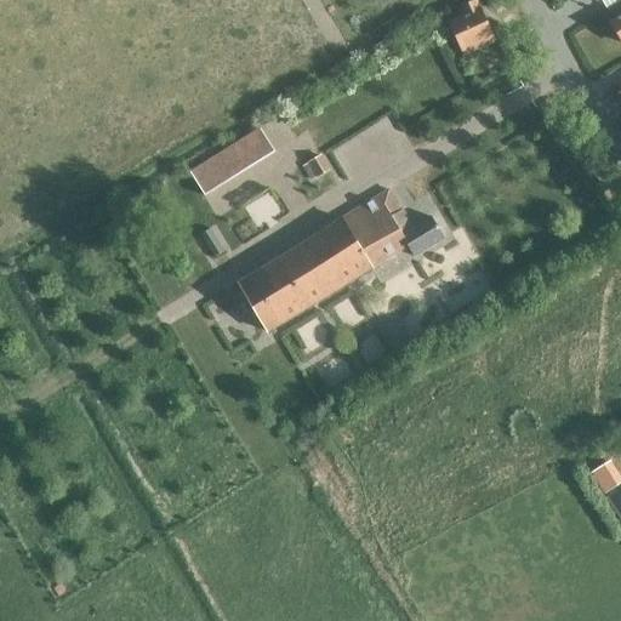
[(460,51),(489,38),(473,4),(459,10),(463,20),(448,27),(460,51)]
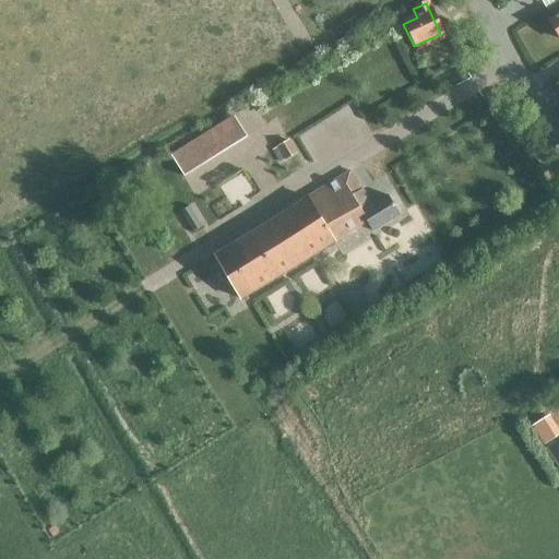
[(558,14),(548,22),(558,39),(558,14)]
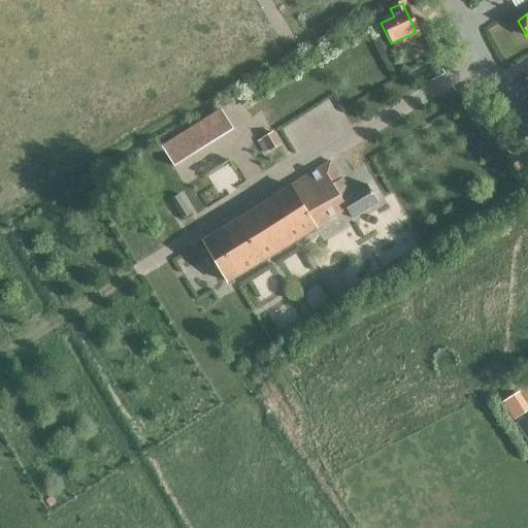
[(377,202),(366,185),(352,194),(342,178),(341,179),(331,162),(203,240),(228,283),(317,229),(316,228),(347,209),(352,218),(377,202)]
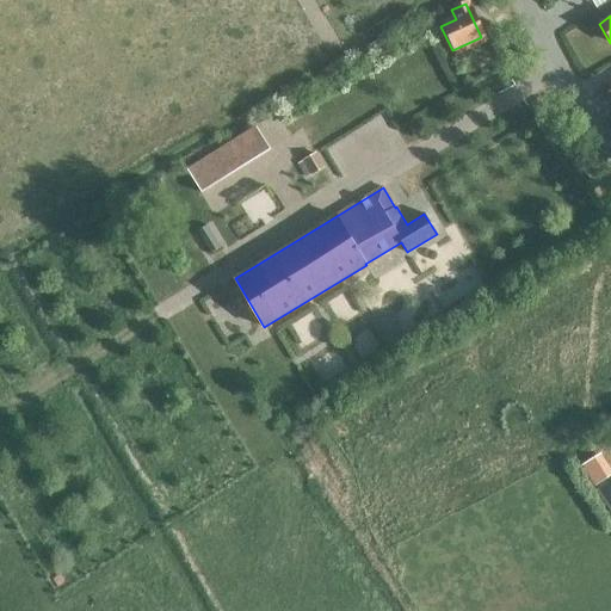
[(146,226),(154,239),(170,229),(162,216),(146,226)]
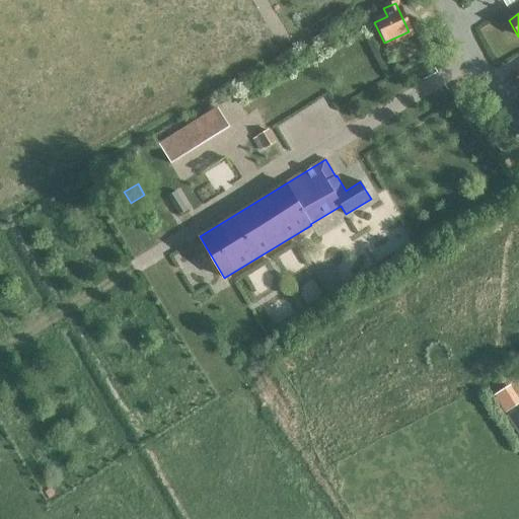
[(188,210),(175,190),(167,195),(178,215),(188,210)]
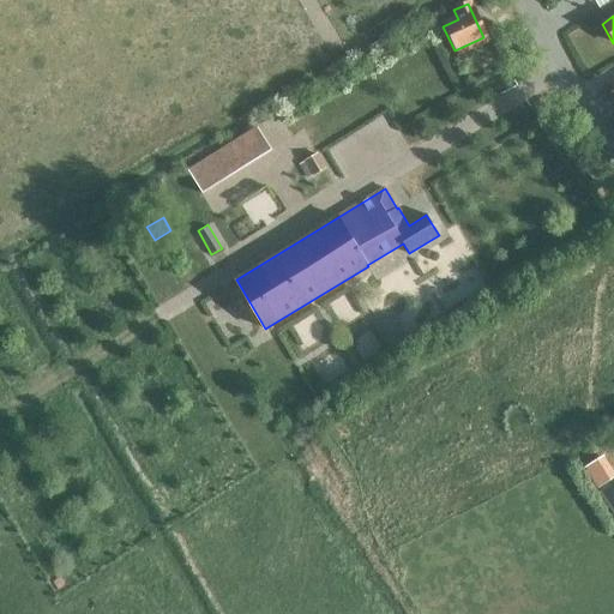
[(613,477),(613,475),(602,457),(584,468),(599,488),(613,477)]
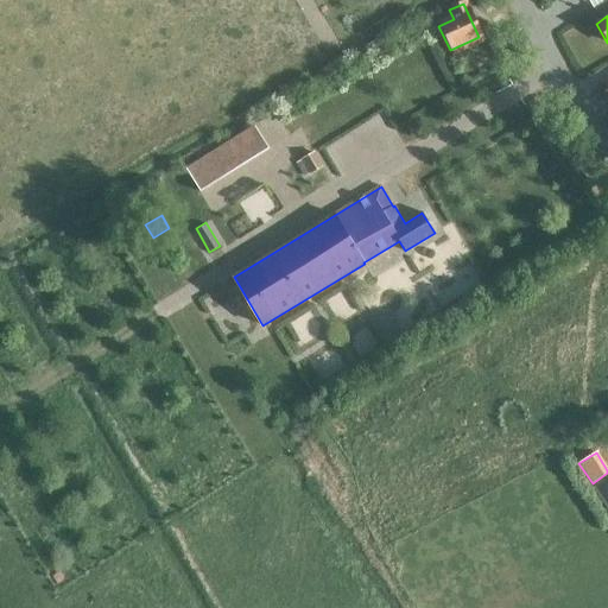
[(607,477),(593,488),(607,511),(607,477)]
